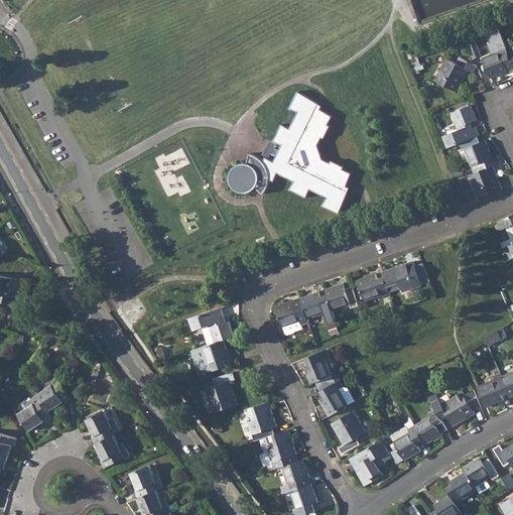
[(472,37),(464,40),(472,59),(479,56),(472,37)]
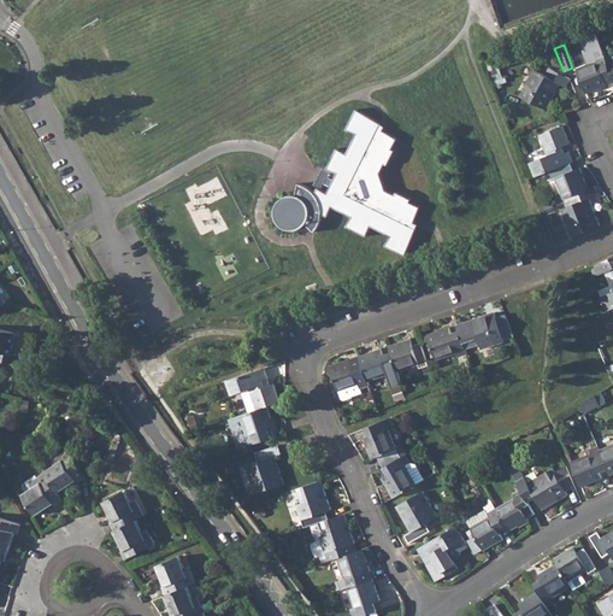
[(594,57),(601,54),(597,45),(590,47),(594,57)]
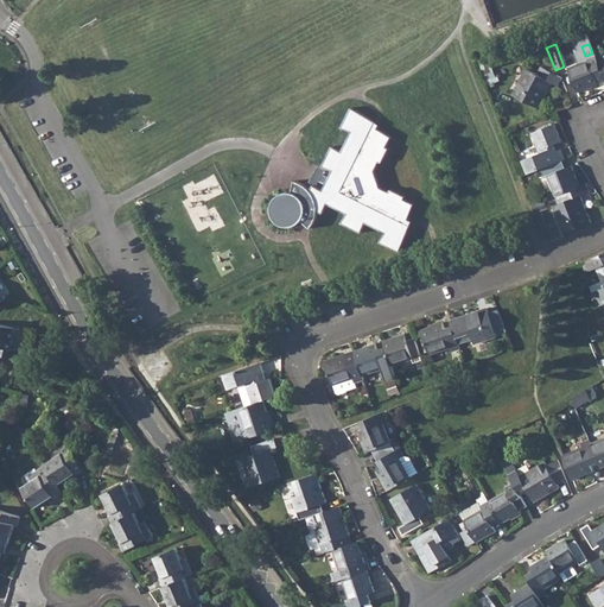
[(584,61),(565,68),(574,93),(603,82),(596,64),(592,54),(585,56),(583,57),(584,61)]
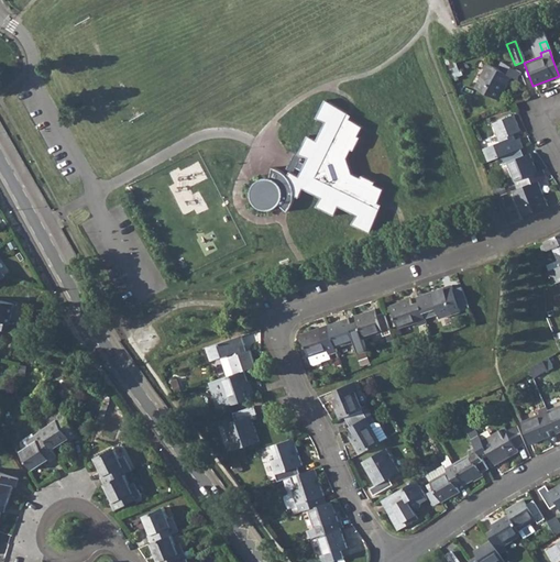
[(484,65),(471,88),(496,101),(508,78),(514,80),(518,74),(497,64),(494,69),(484,65)]
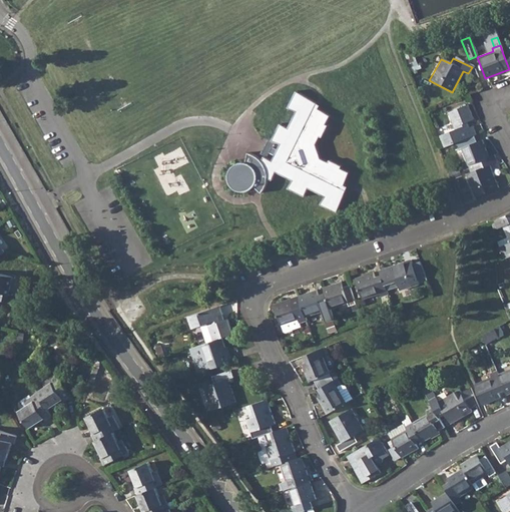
[(253,185),(262,191),(263,192),(266,187),(268,180),(269,177),(273,179),(276,171),(292,180),(288,187),(305,195),(308,187),(325,196),(321,203),(337,212),(346,189),(342,187),(349,171),(341,167),(343,164),(331,158),(329,161),(320,156),(316,142),(320,134),(323,135),(329,124),(327,122),(331,113),(316,104),(317,101),(297,89),(289,105),(297,109),(289,126),(281,121),(273,138),(281,141),(278,148),(273,146),(270,151),(275,153),(272,159),(264,154),(262,159),(256,154),(249,151),(248,151),(247,154),(246,161),(243,161),(240,161),(236,162),(233,164),(231,165),(229,169),(228,172),(228,175),(228,180),(230,184),(233,187),(237,189),(240,190),(244,189),(248,188),(251,187),(253,185)]
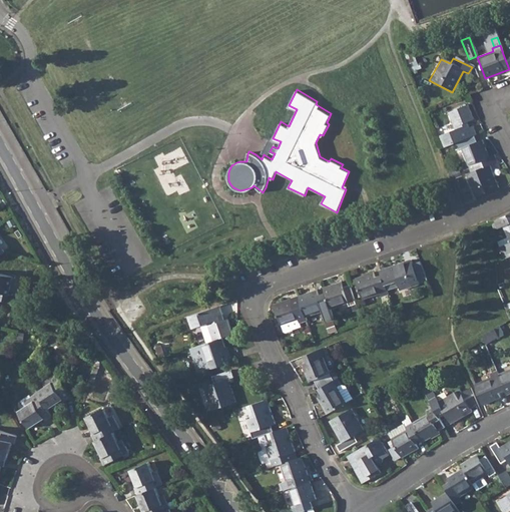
[(438,136),(442,148),(453,143),(472,136),(474,135),(470,127),(467,128),(465,122),(471,120),(465,105),(446,113),(453,130),(438,136)]
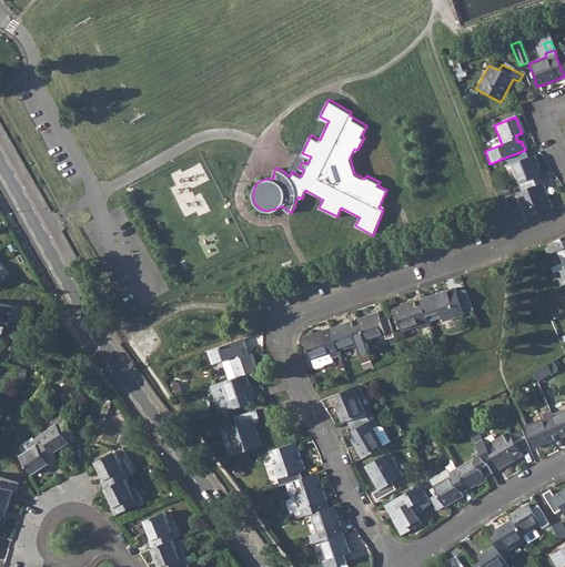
[(523,151),(502,159),(505,166),(508,165),(516,184),(522,182),(540,175),(531,155),(525,158),(523,151)]
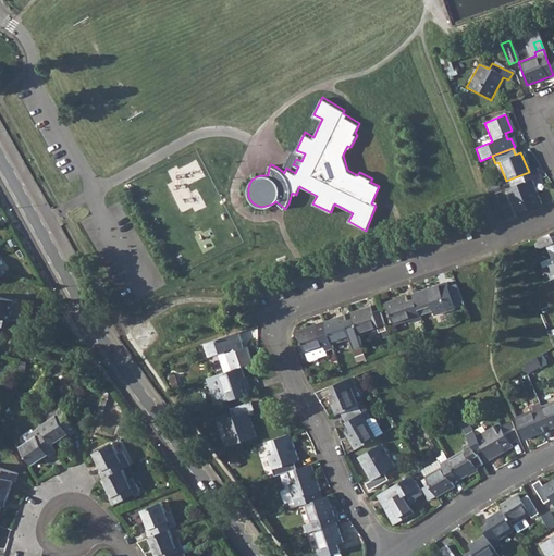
[(529,172),(512,178),(515,185),(503,189),(514,214),(539,205),(529,180),(536,177),(532,170),(529,172)]
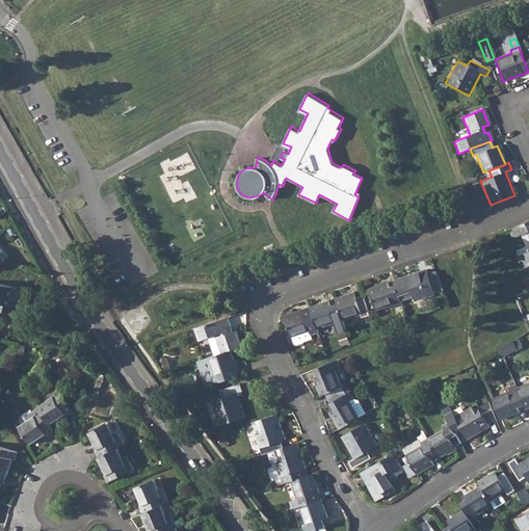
[(472,177),(463,181),(465,187),(474,183),(472,177)]
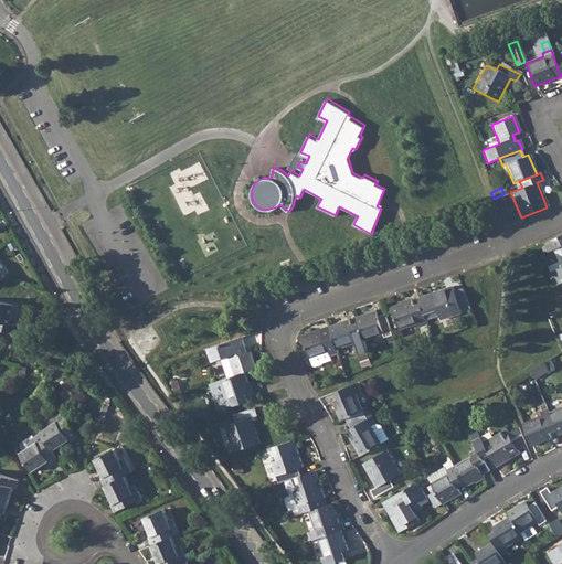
[(561,234),(555,237),(541,244),(544,253),(552,249),(558,263),(545,268),(548,273),(552,284),(561,279),(561,234)]
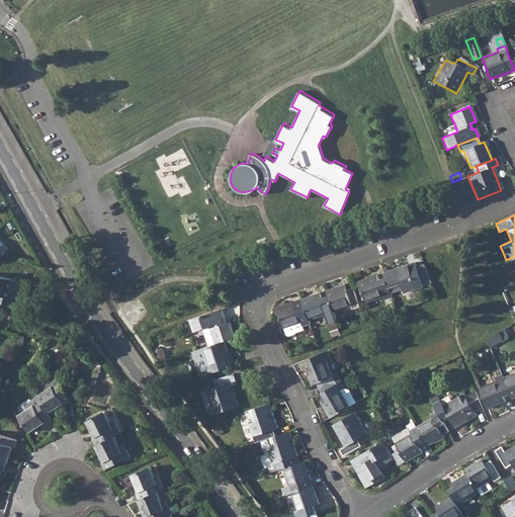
[(412,263),(381,273),(383,278),(389,294),(401,290),(402,293),(420,287),(412,263)]
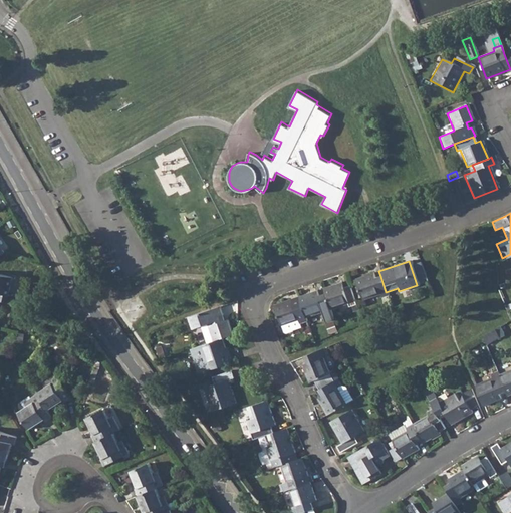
[(386,292),(380,276),(373,279),(371,273),(353,279),(360,300),(377,295),(378,298),(387,295),(386,292)]
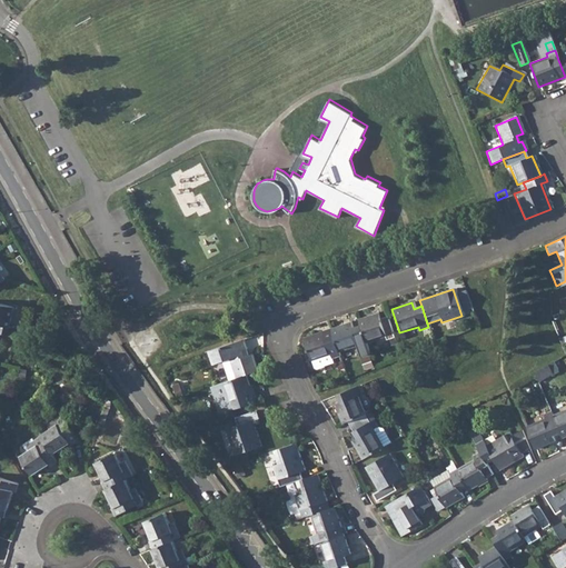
[(0,335),(11,337),(13,329),(6,327),(11,307),(0,305),(0,335)]
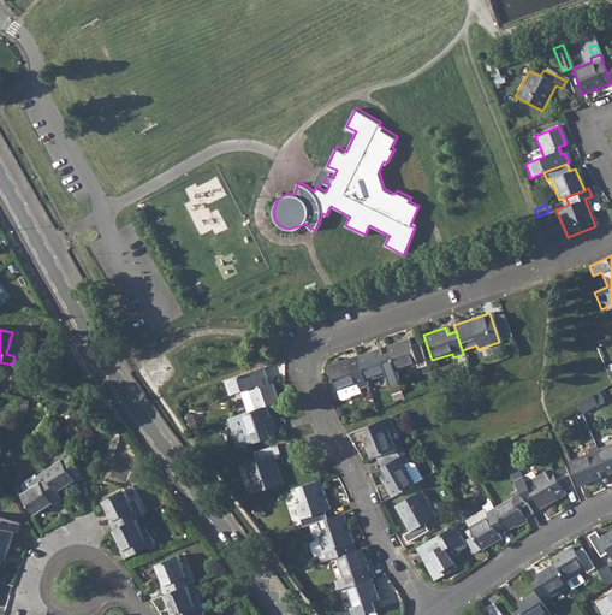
[(406,339),(384,347),(386,354),(392,373),(414,366),(415,370),(425,366),(416,343),(409,347),(406,339)]
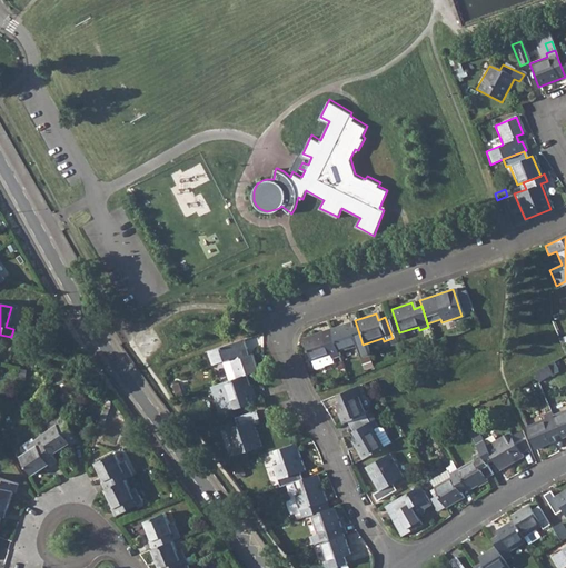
[(348,324),(328,330),(336,354),(355,347),(358,357),(367,355),(363,345),(357,327),(350,329),(348,324)]
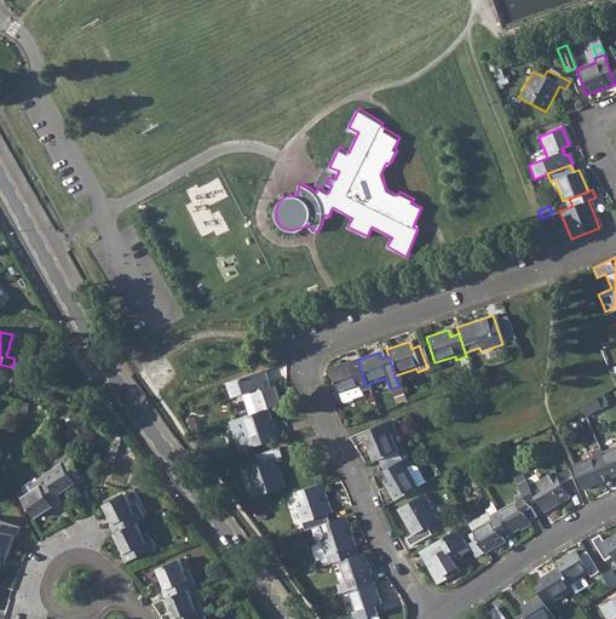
[(366,385),(357,360),(326,370),(338,401),(341,402),(349,400),(349,399),(358,395),(358,393),(367,390),(366,385)]
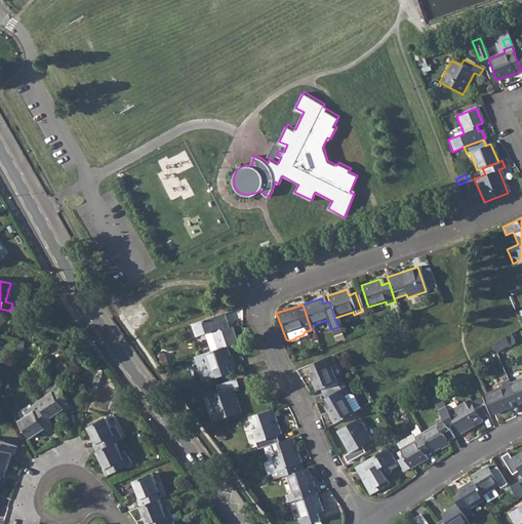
[(223,314),(189,325),(193,336),(202,334),(208,352),(225,347),(236,343),(230,328),(223,330),(221,323),(226,322),(223,314)]
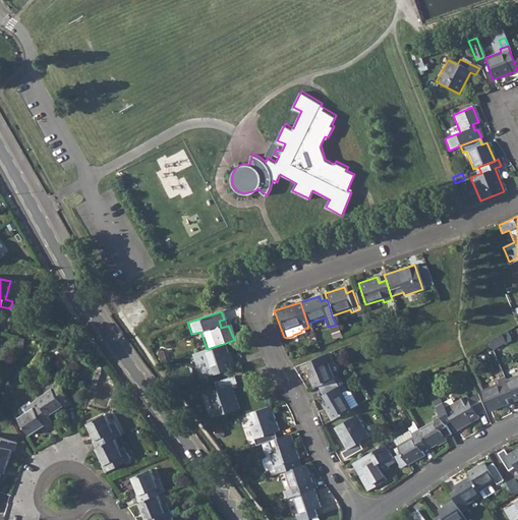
[(500,335),(487,342),(491,350),(505,342),(500,335)]
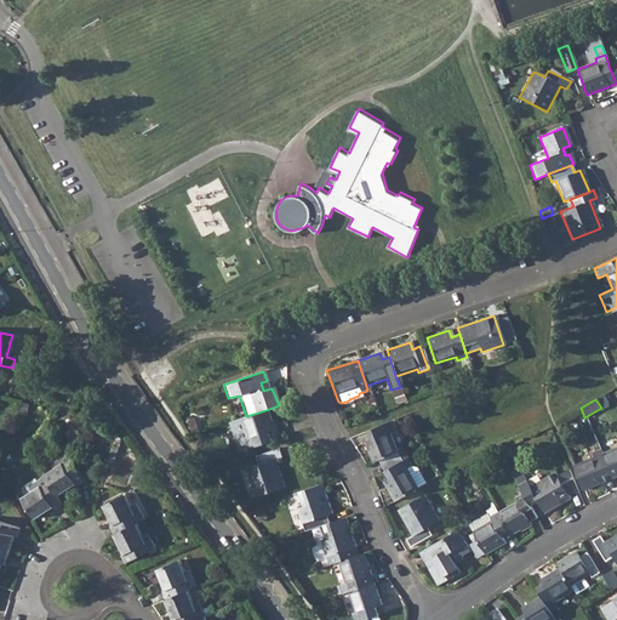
[(35,410),(32,416),(39,422),(44,416),(35,410)]
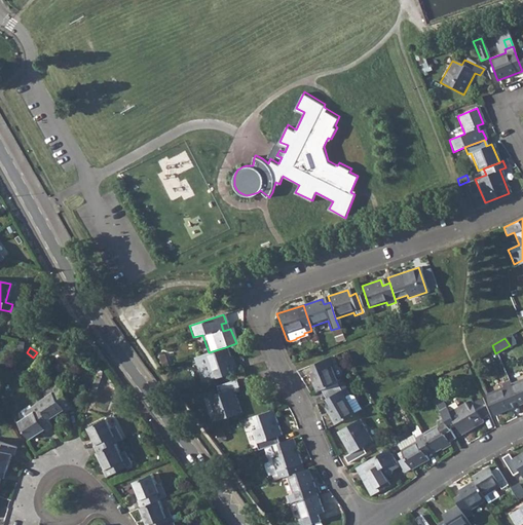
[(209,352),(195,357),(200,374),(206,373),(208,380),(227,374),(225,367),(231,365),(225,347),(209,352)]
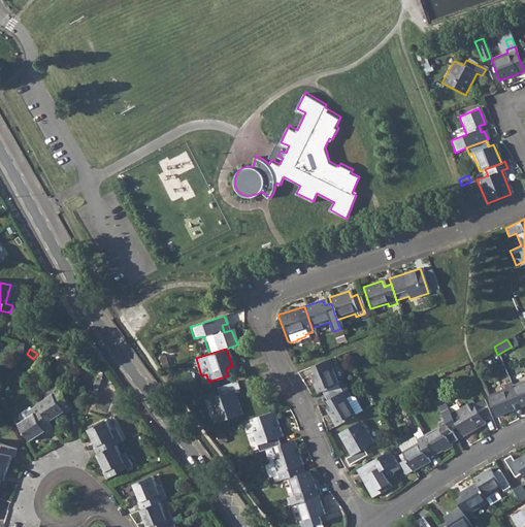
[(329,359),(310,366),(313,372),(306,375),(315,393),(321,391),(335,385),(329,367),(332,366),(329,359)]
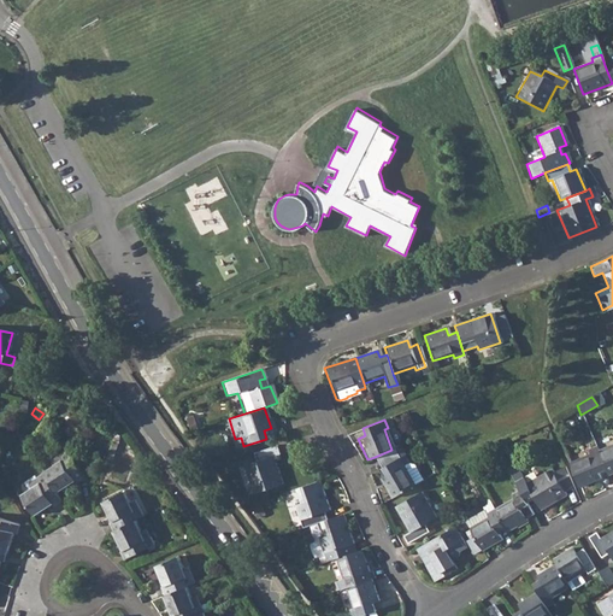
[(612,444),(596,451),(605,470),(607,475),(612,473),(612,444)]
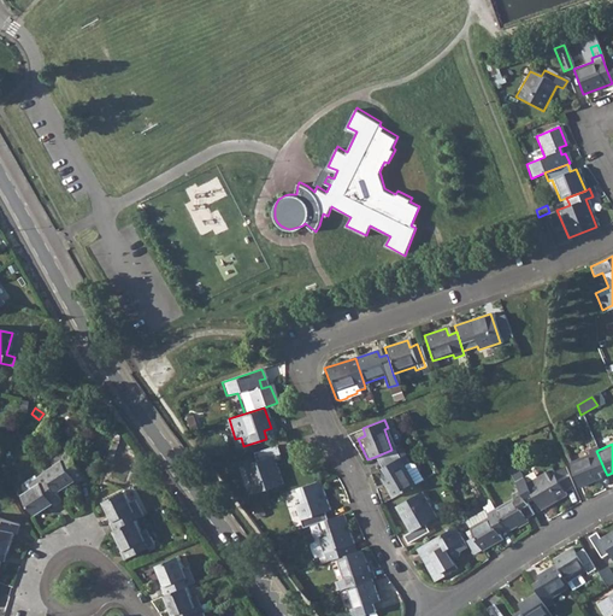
[(254,462),(242,465),(251,493),(280,485),(270,456),(277,455),(273,446),(252,455),(254,462)]
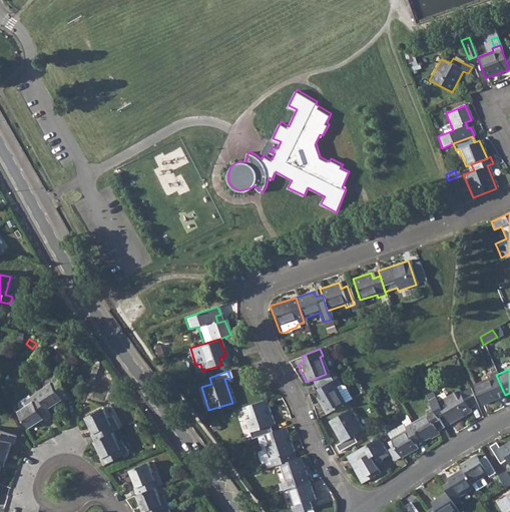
[(488,378),(472,385),(480,406),(499,398),(497,394),(503,391),(496,375),(495,372),(488,375),(488,378)]
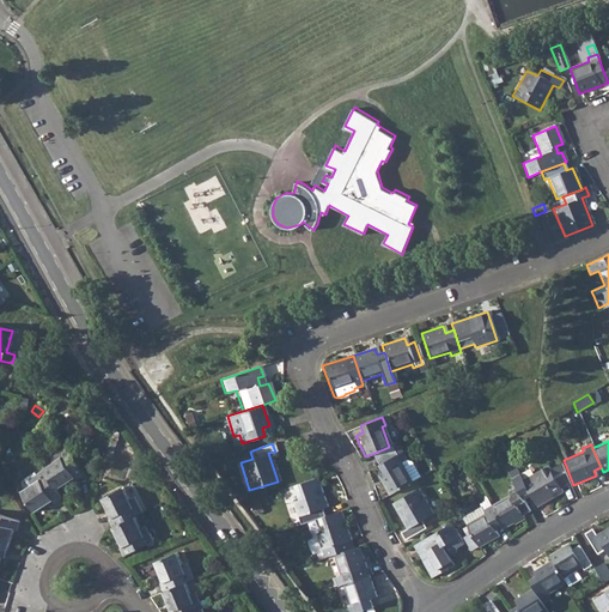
[(50,462),(41,470),(54,490),(72,477),(74,479),(80,474),(65,446),(47,458),(50,462)]
